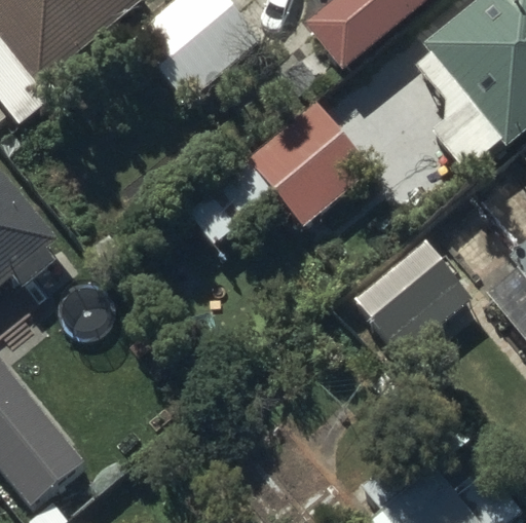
[(0,0),(0,38),(36,83),(140,0),(0,0)]
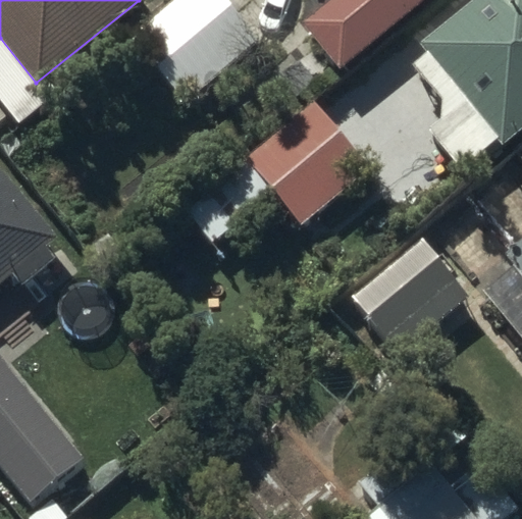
[(260,41),(226,0),(171,0),(129,35),(185,102),(260,41)]
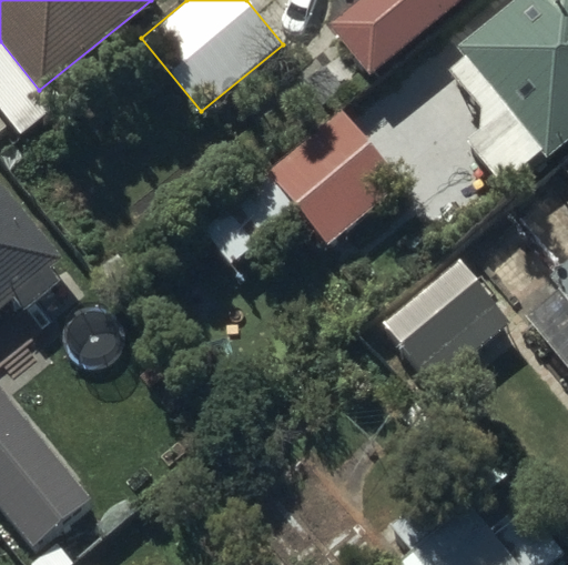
[(363,0),(334,24),(372,71),(458,0),(363,0)]
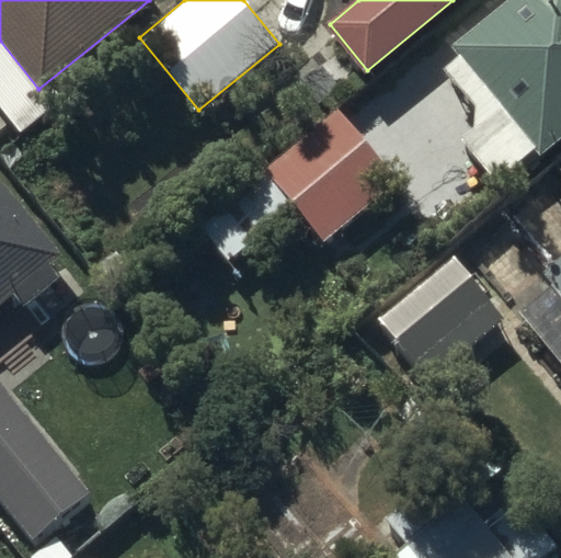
[(511,0),(455,47),(481,78),(464,92),(474,105),(473,126),(460,137),(496,181),(536,148),(541,155),(560,138),(560,0),(511,0)]
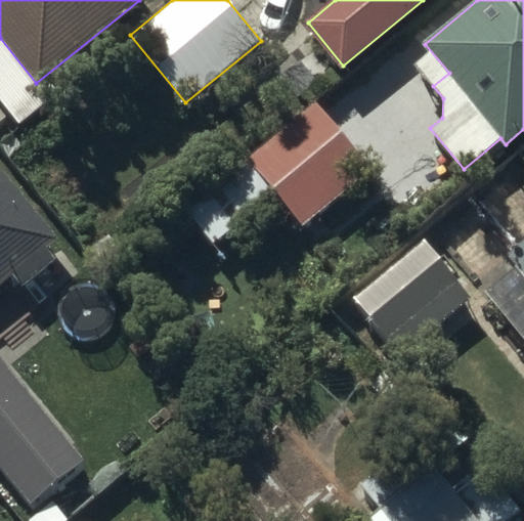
[(372,169),(315,100),(247,157),(303,225),(372,169)]
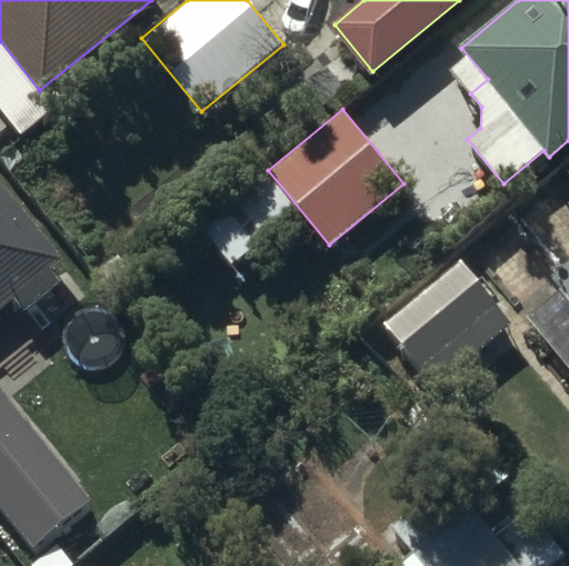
[(0,179),(0,307),(12,298),(23,310),(59,281),(49,269),(63,258),(0,179)]
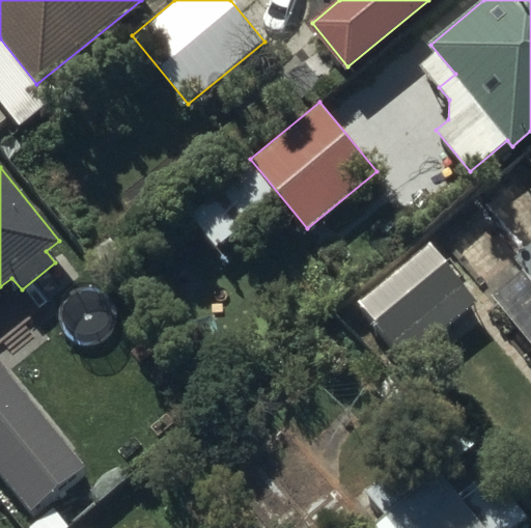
[(478,301),(429,242),(358,301),(408,360),(478,301)]
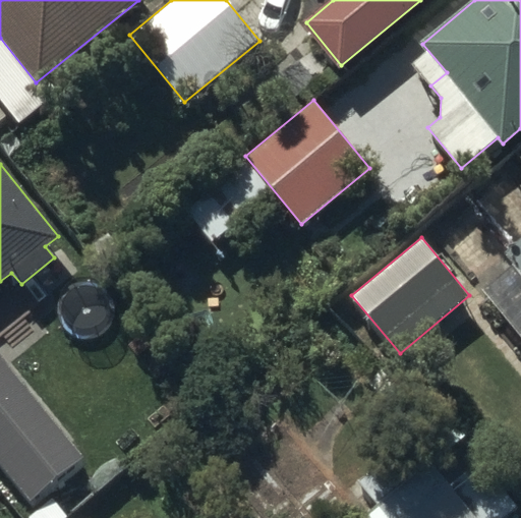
[(520,237),(505,251),(514,262),(482,288),(520,333),(520,237)]
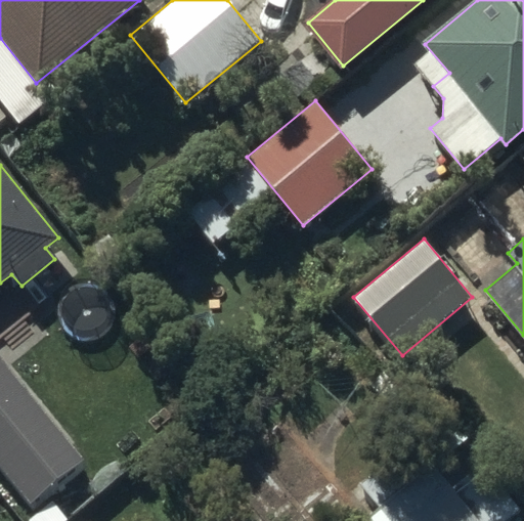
[(60,468),(0,395),(0,478),(19,503),(60,468)]
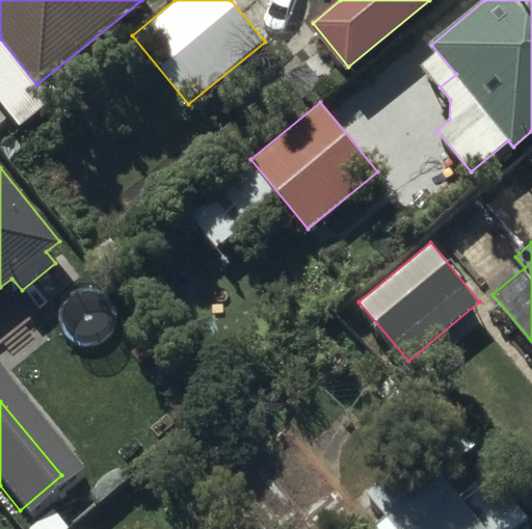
[(352,497),(377,528),(510,528),(531,513),(483,451),(447,479),(420,444),(352,497)]
